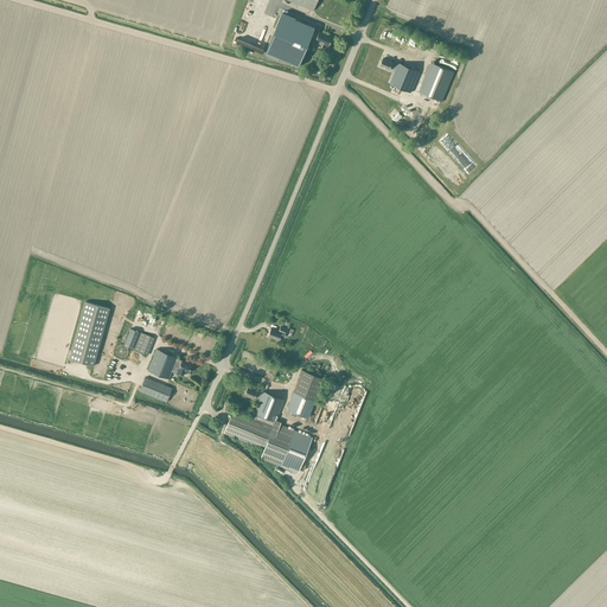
[(287,0),(313,11),(317,0),(287,0)]
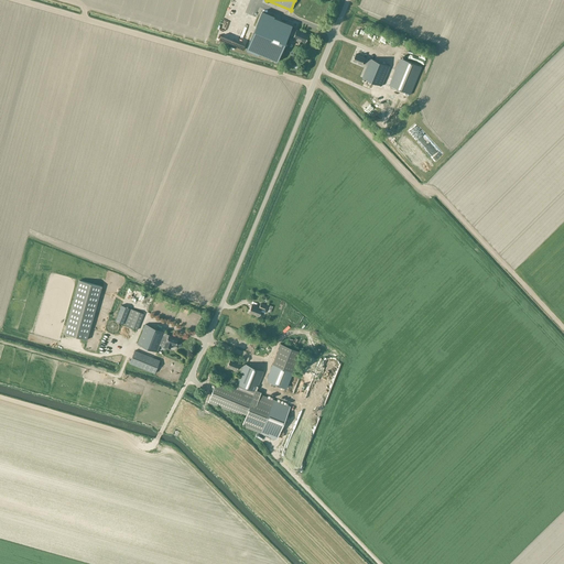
[(291,29),(292,25),(272,18),(264,38),(284,45),(289,34),(293,36),(293,38),(294,39),(293,40),(300,42),(300,41),(305,43),(308,34),(296,29),(295,31),(291,29)]
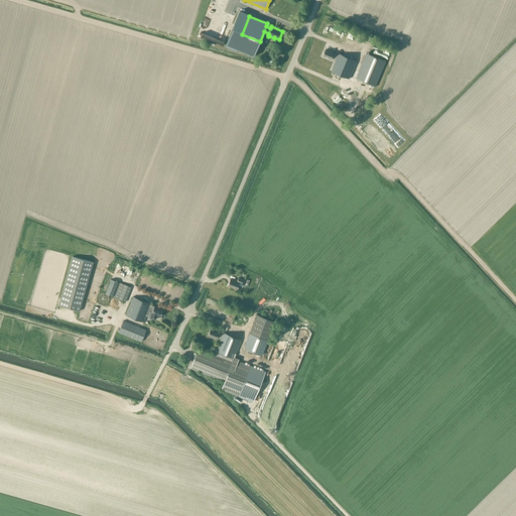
[(334,52),(326,49),(323,55),(332,59),(332,57),(336,59),(332,72),(349,79),(357,60),(339,53),(338,55),(334,53),(334,52)]
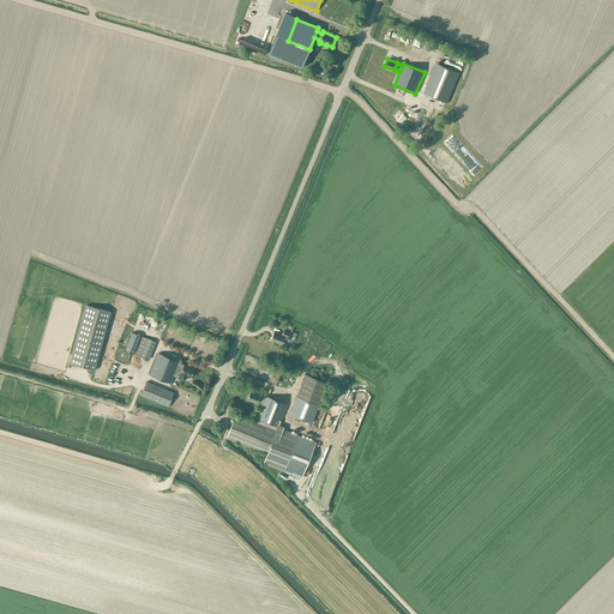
[(447,103),(459,73),(435,64),(423,94),(447,103)]
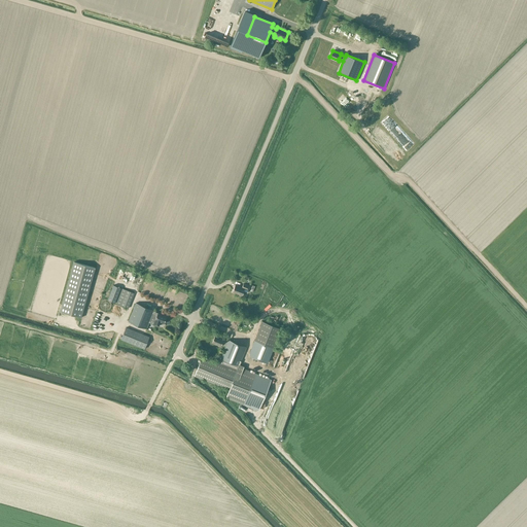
[(96,266),(74,259),(60,312),(80,318),(96,266)]
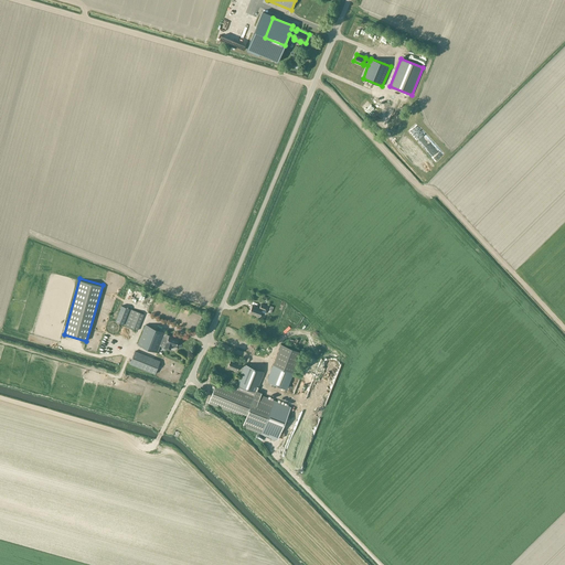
[(252,306),(248,313),(259,317),(260,312),(265,313),(266,311),(268,307),(260,305),(259,308),(252,306)]
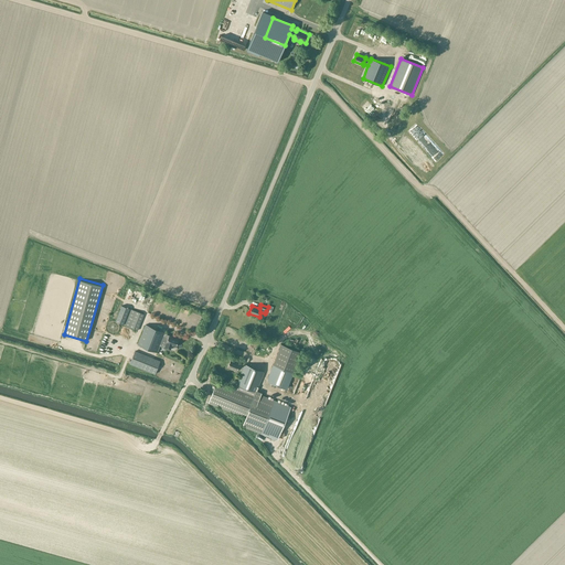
[(144,315),(129,309),(121,306),(116,322),(137,330),(144,315)]
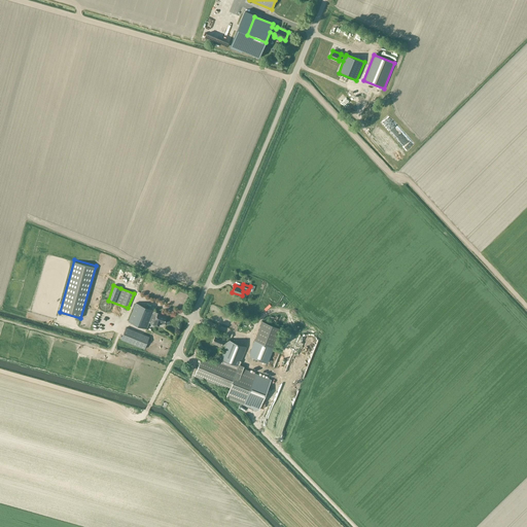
[(152,313),(153,310),(136,303),(128,321),(146,328),(149,322),(153,324),(159,326),(160,322),(164,323),(166,317),(157,313),(156,314),(152,313)]
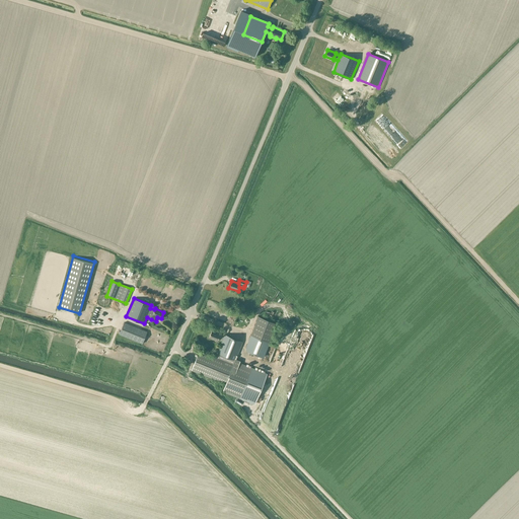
[(257,316),(250,335),(244,350),(262,357),(264,351),(269,352),(272,344),(270,344),(278,323),(257,316)]
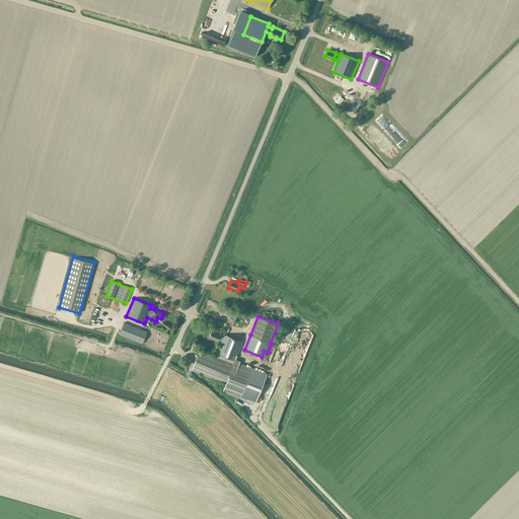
[(142,344),(147,331),(124,322),(119,335),(142,344)]
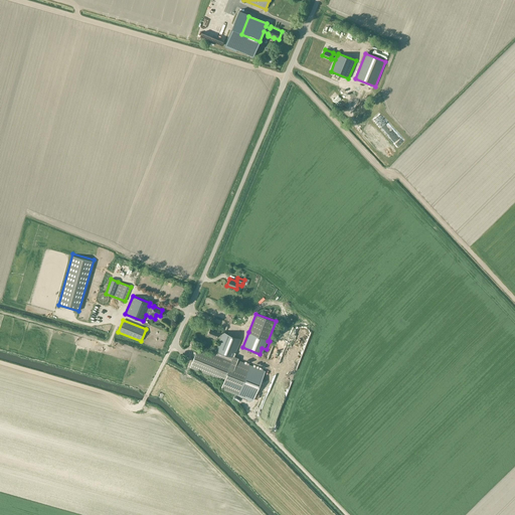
[(197,348),(190,367),(223,380),(221,387),(238,394),(244,378),(260,384),(265,371),(249,365),(249,366),(236,361),(237,359),(233,357),(240,339),(222,332),(221,334),(217,332),(218,332),(209,328),(207,335),(215,338),(216,337),(223,339),(216,356),(197,348)]
